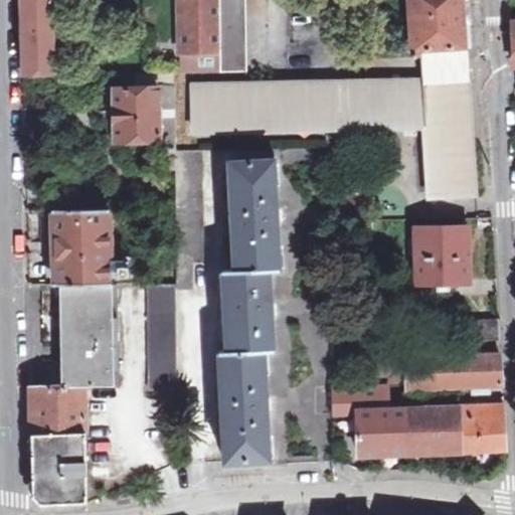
[(22,0),(24,74),(61,73),(60,57),(53,57),(51,0),(22,0)]
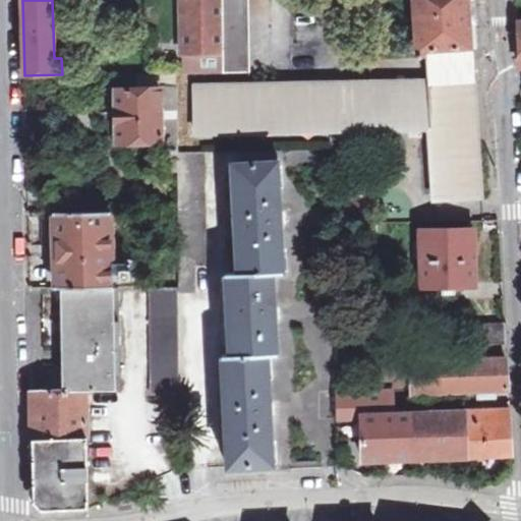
[(181,0),(182,45),(183,72),(224,71),(222,0),(181,0)]
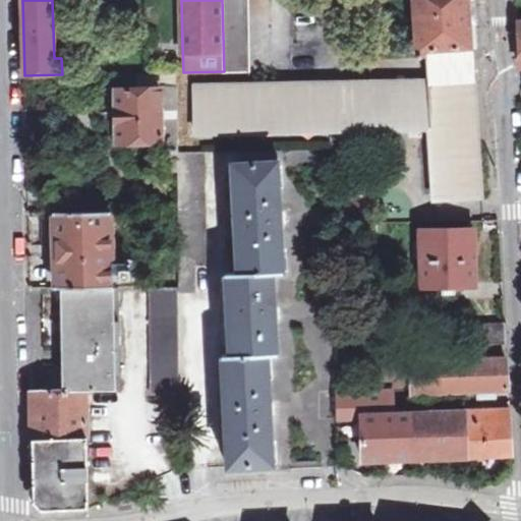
[(429,76),(196,82),(197,130),(432,127),(437,199),(482,196),(468,0),(415,0),(418,49),(427,49),(429,76)]
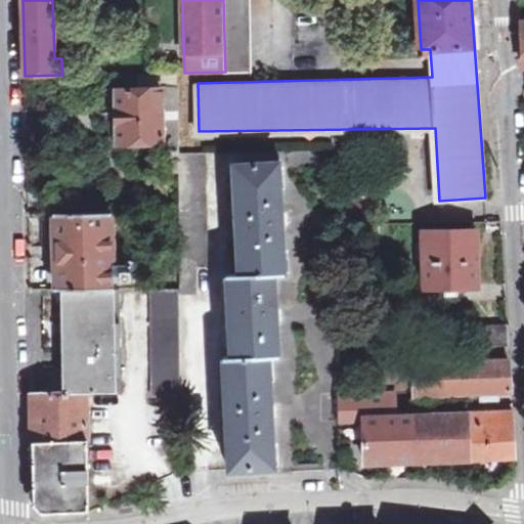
[(223,0),(225,72),(251,72),(249,0),(223,0)]
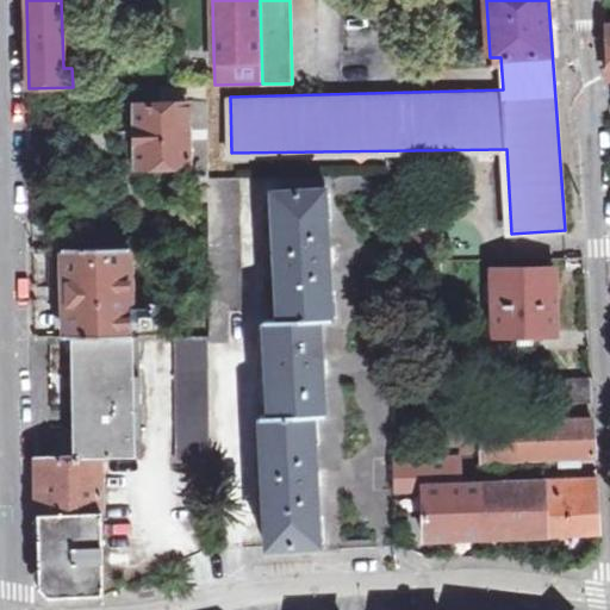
[(181,54),(206,53),(205,26),(180,26),(181,54)]
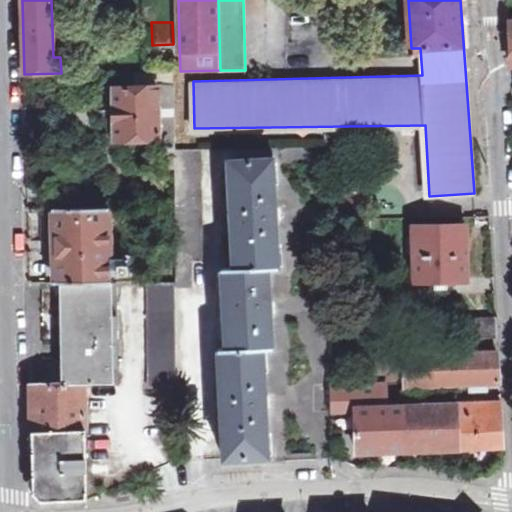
[(174,71),(180,71),(179,44),(173,44),(152,45),(143,45),(143,72),(174,71)]
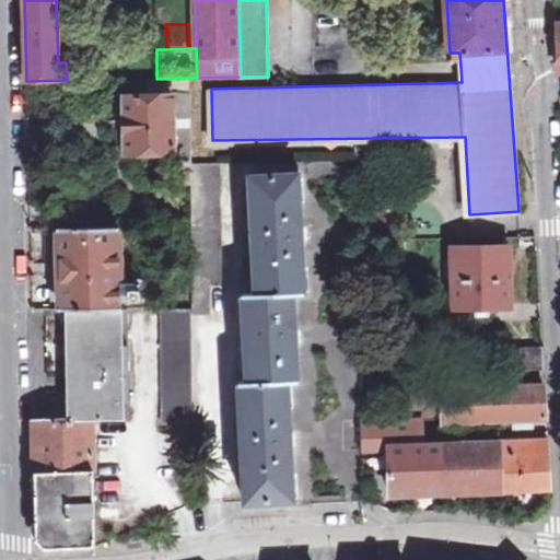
[(148,79),(148,94),(173,94),(174,153),(175,186),(191,186),(190,162),(190,78),(156,79),(148,79)]
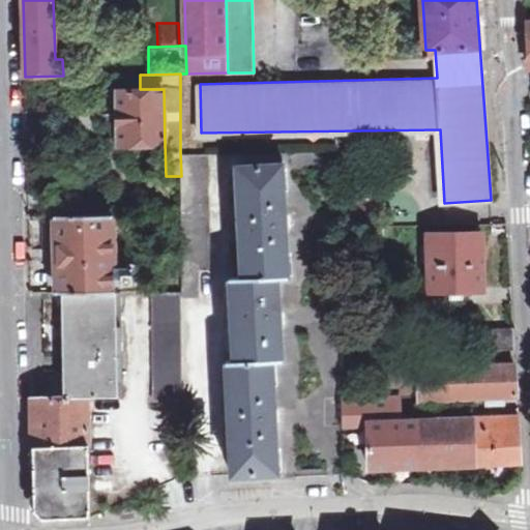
[(164,89),(140,89),(120,89),(120,94),(111,94),(111,142),(120,142),(121,145),(165,145),(164,89)]
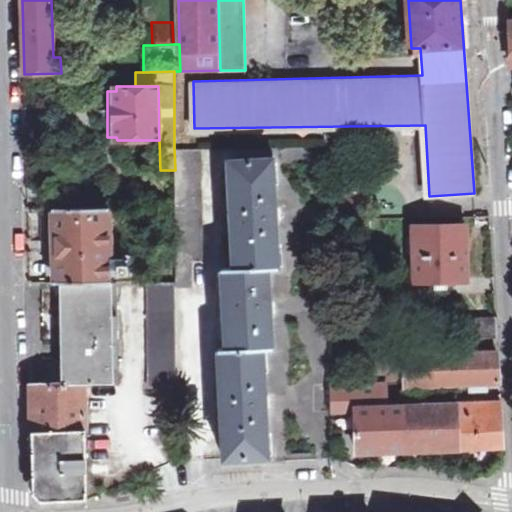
[(203,147),(174,148),(175,170),(175,205),(175,280),(146,280),(149,385),(176,385),(175,287),(192,287),(192,260),(204,260),(203,147)]
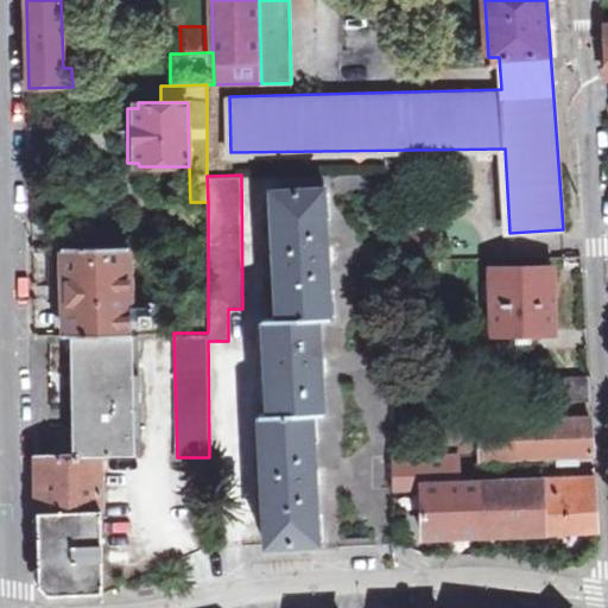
[(268,544),(321,543),(318,485),(323,485),(322,477),(322,468),(317,469),(315,415),(325,415),(323,374),(329,373),(328,365),(328,355),(323,356),(321,318),(333,318),(330,263),(334,263),(334,253),(333,242),(328,242),(325,188),(273,190),(278,321),(266,321),(271,416),(261,417),(268,544)]
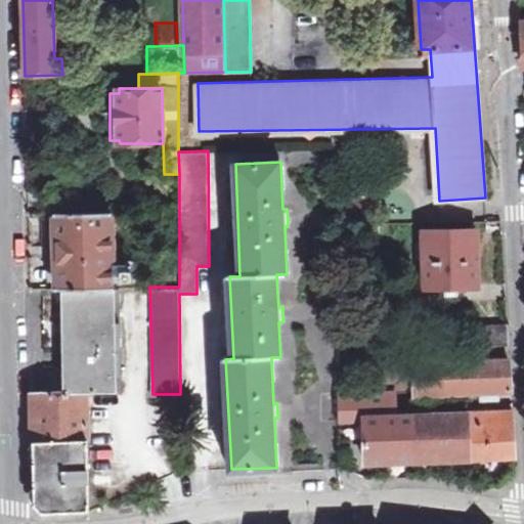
[(57,289),(68,289),(113,288),(111,212),(56,213),(56,246),(49,247),(49,258),(56,258),(57,289)]
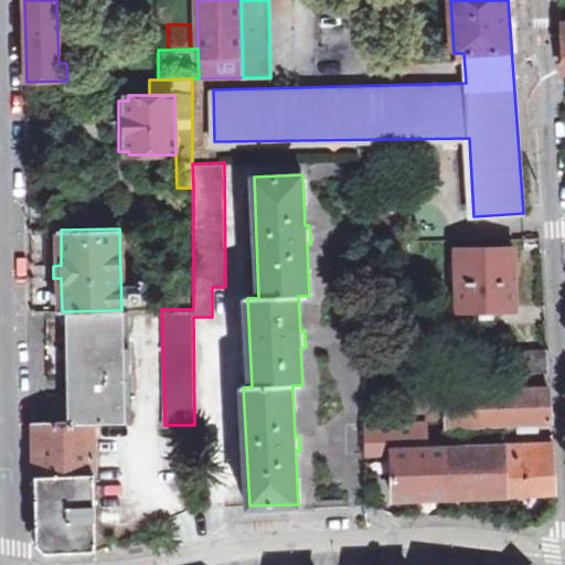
[(523,238),(523,251),(542,252),(542,238),(523,238)]
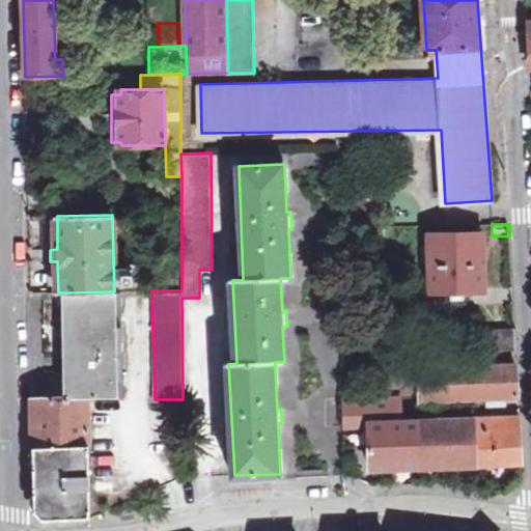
[(484,233),(428,235),(429,289),(486,287),(484,233)]
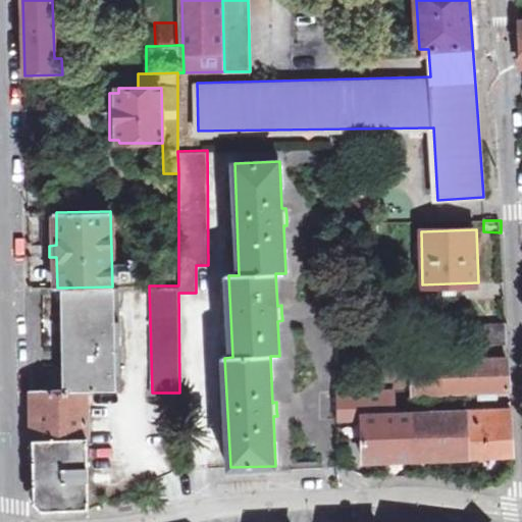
[(118,286),(112,286),(67,288),(68,393),(32,394),(34,503),(43,511),(89,510),(85,393),(120,392),(118,286)]
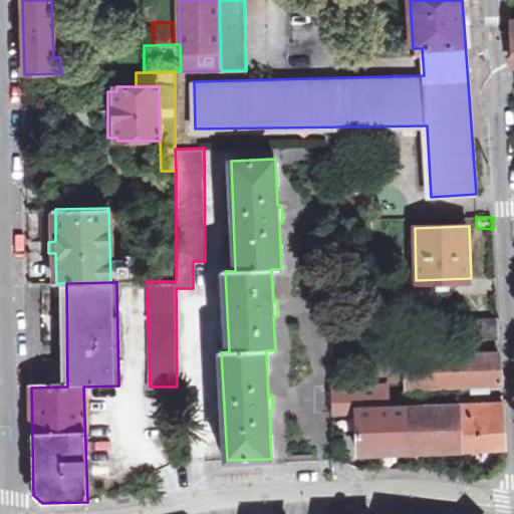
[(466,315),(467,340),(499,339),(498,314),(466,315)]
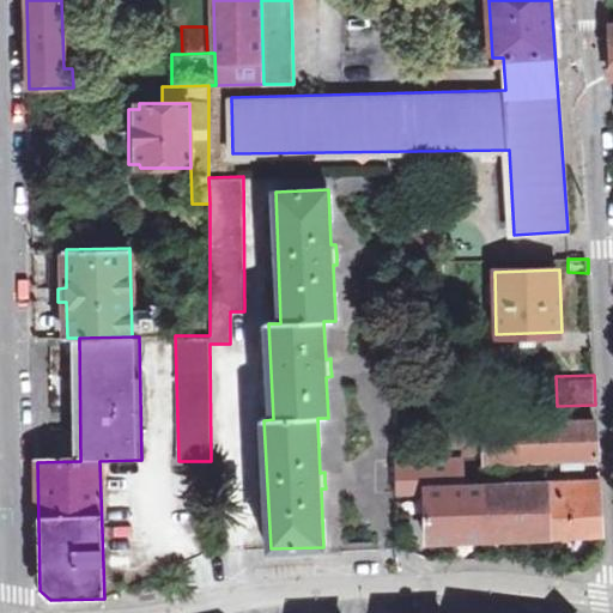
[(483,430),(484,456),(484,461),(525,460),(526,465),(584,462),(584,457),(598,457),(596,422),(483,428),(483,430)]
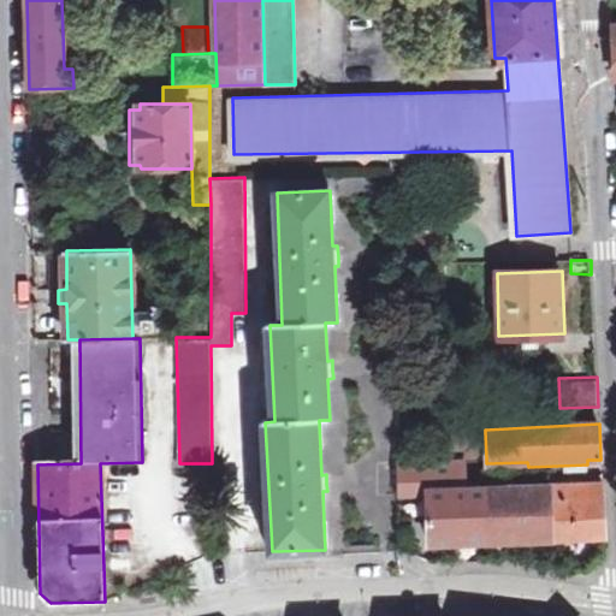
[(465,460),(486,458),(485,432),(462,433),(465,460)]
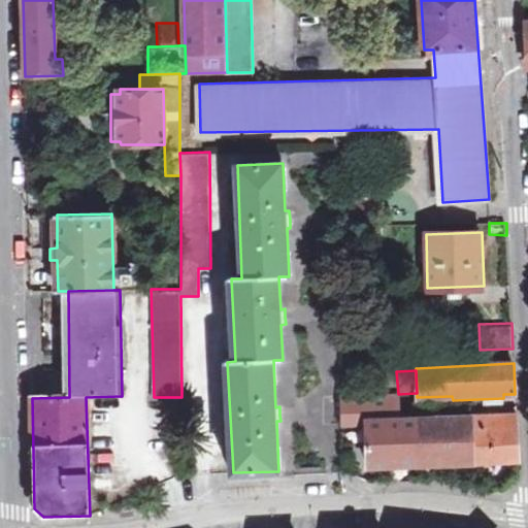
[(399,419),(398,394),(342,395),(343,422),(366,421),(369,466),(519,460),(516,415),(497,415),(497,410),(481,410),(481,416),(399,419)]
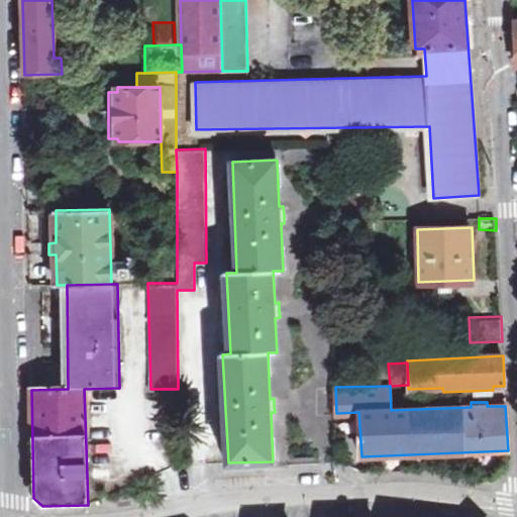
All buildings are outlined.
